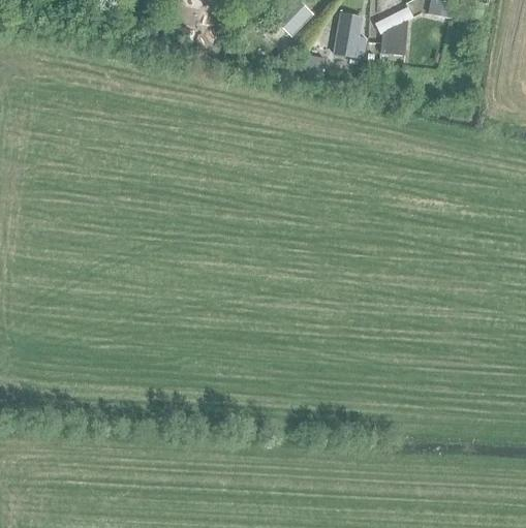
[(188,0),(211,2),(210,9),(227,10),(228,0),(188,0)]
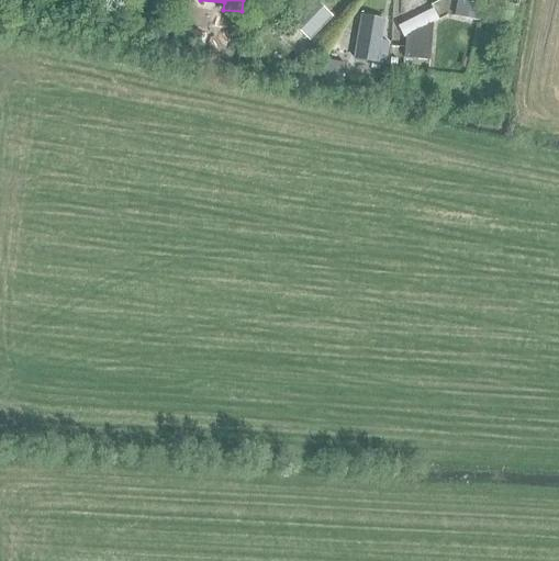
[(312,40),(334,14),(317,0),(311,0),(292,23),(312,40)]
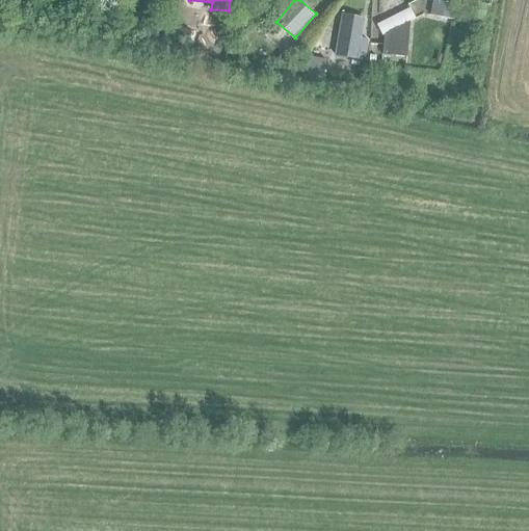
[(454,19),(458,3),(445,0),(432,0),(429,12),(454,19)]
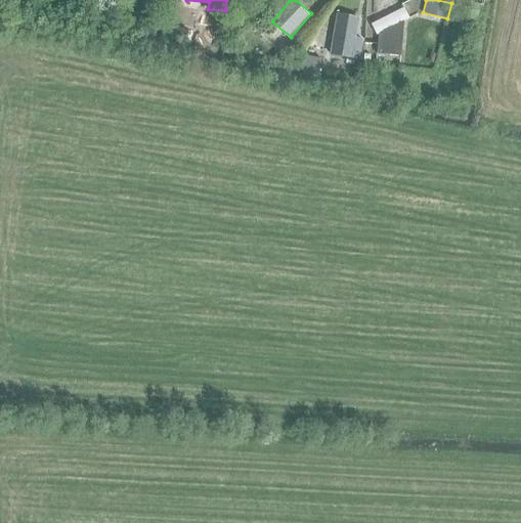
[(332,54),(358,57),(362,14),(336,11),(332,54)]
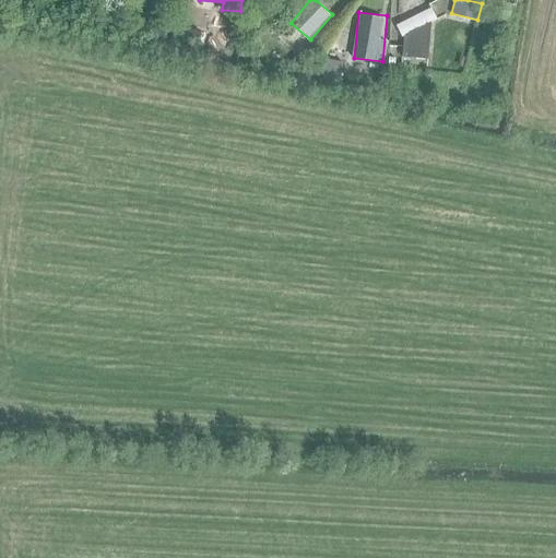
[(402,14),(400,56),(428,57),(430,20),(434,20),(434,15),(402,14)]
